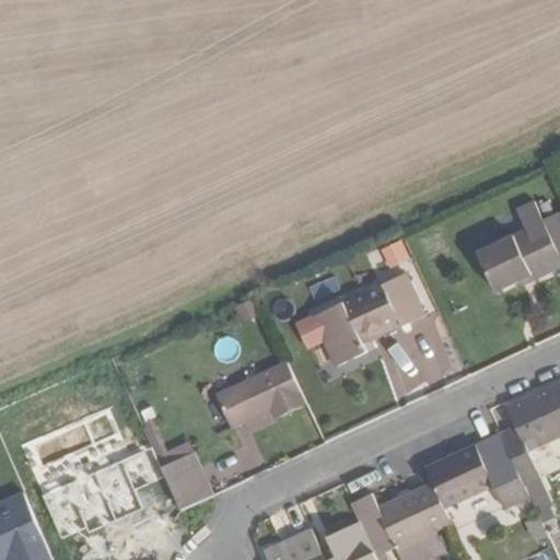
[(498,291),(520,281),(534,275),(536,280),(559,269),(559,213),(544,221),(535,202),(517,211),(526,232),(479,254),(498,291)]
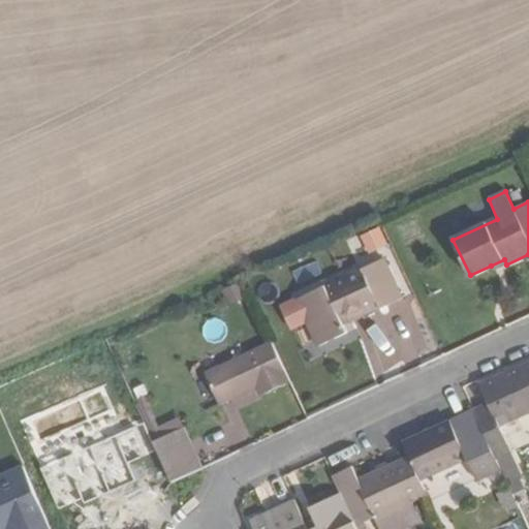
[(378,229),(362,238),(369,251),(385,243),(378,229)]
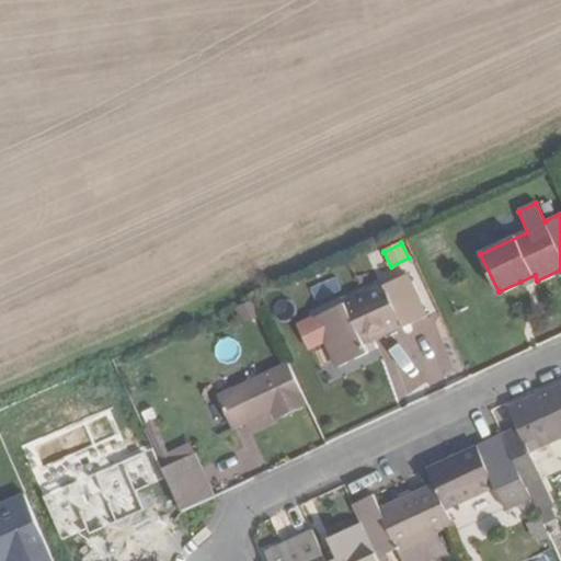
[(409,273),(315,317),(339,366),(369,352),(363,338),(400,320),(403,325),(428,315),(409,273)]
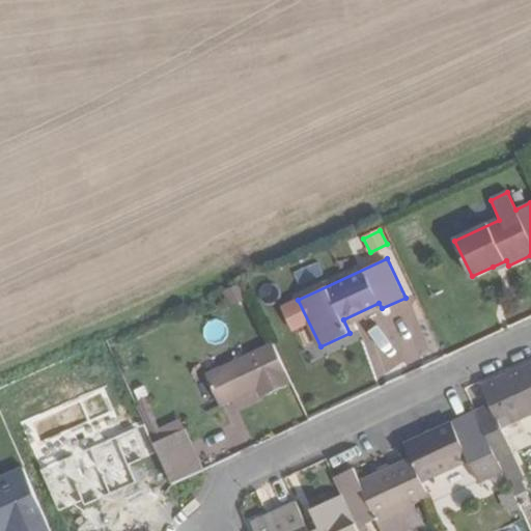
[(495,272),(508,266),(506,260),(493,267),(495,272)]
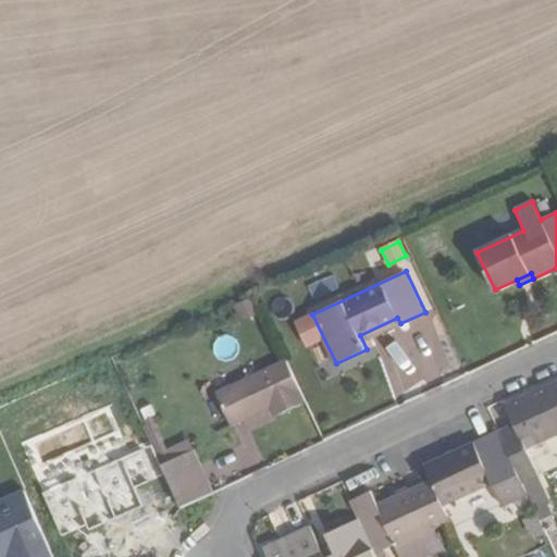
[(270,416),(305,399),(286,361),(217,394),(231,424),(267,407),(270,416)]
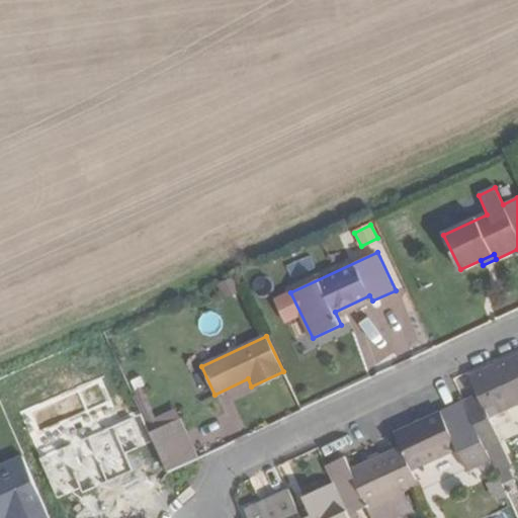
[(491,459),(499,475),(512,468),(489,417),(517,403),(517,355),(470,378),(479,397),(465,403),(475,424),(491,459)]
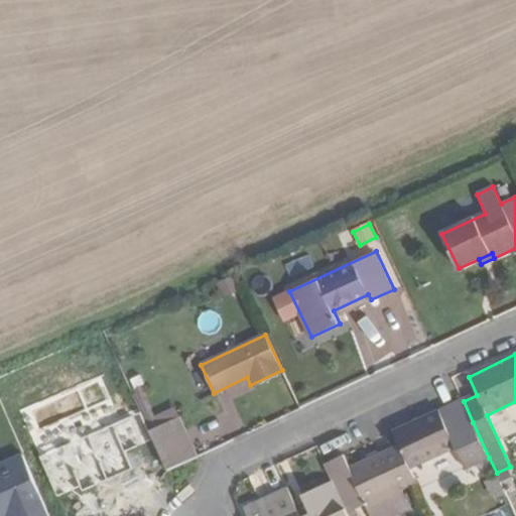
[(152,429),(161,425),(141,383),(132,387),(152,429)]
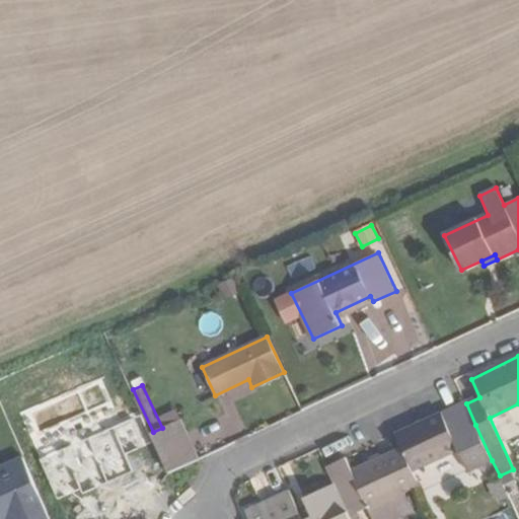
[(70,408),(26,427),(41,456),(83,437),(70,408)]
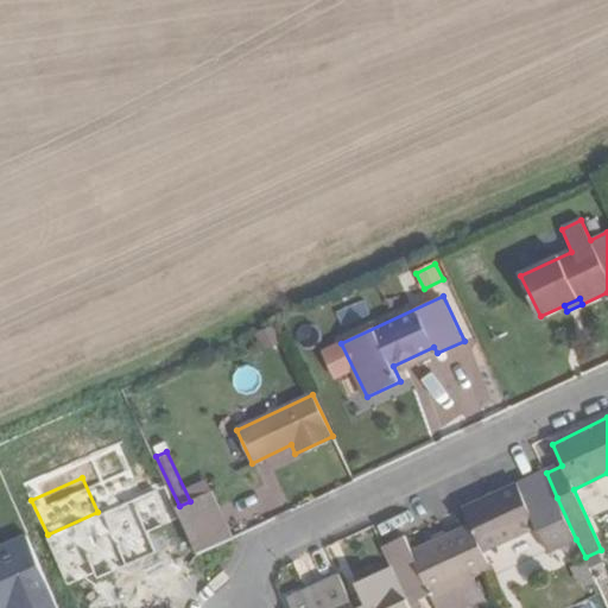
[(549,552),(576,539),(557,498),(530,511),(515,482),(462,507),(470,526),(483,551),(537,527),(549,552)]
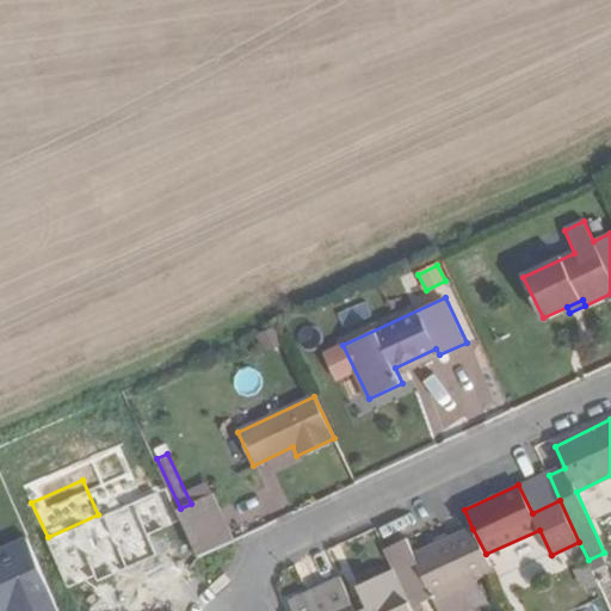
[(198,556),(235,539),(214,493),(191,504),(180,508),(177,511),(198,556)]
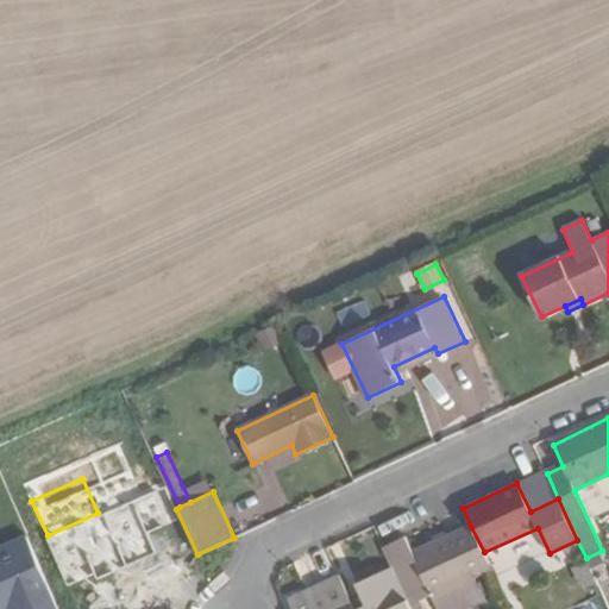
[(484,552),(471,527),(414,553),(406,535),(382,547),(393,569),(410,607),(433,597),(438,608),(464,608),(484,601),(473,576),(491,567),(484,552)]
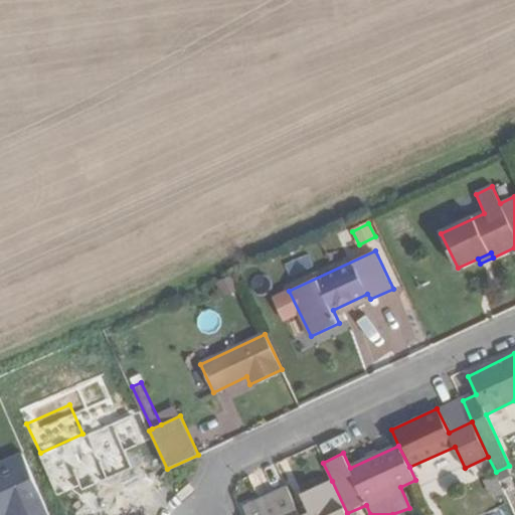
[(0,472),(25,462),(21,453),(0,462),(0,472)]
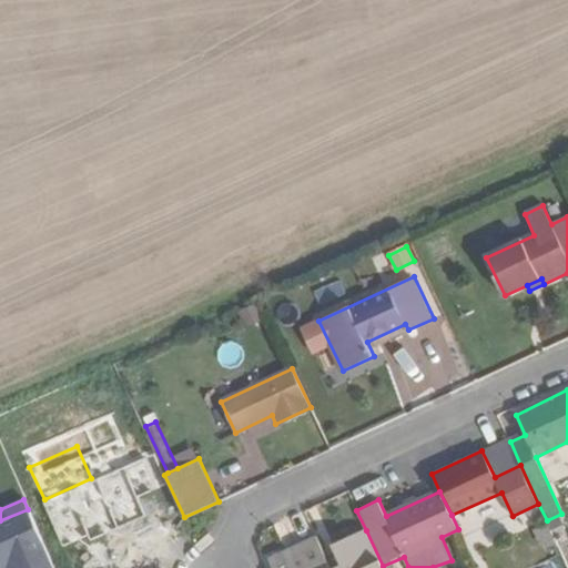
[(52,567),(28,509),(0,520),(0,565),(8,561),(16,559),(19,567),(16,567),(52,567)]
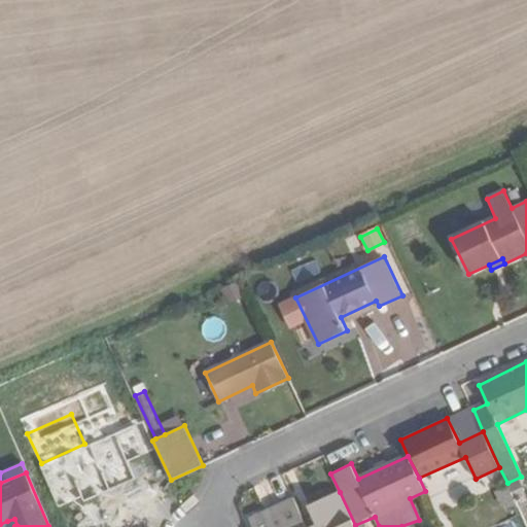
[(249,520),(252,526),(356,526),(355,525),(340,492),(310,507),(313,513),(302,518),(292,498),(249,520)]
